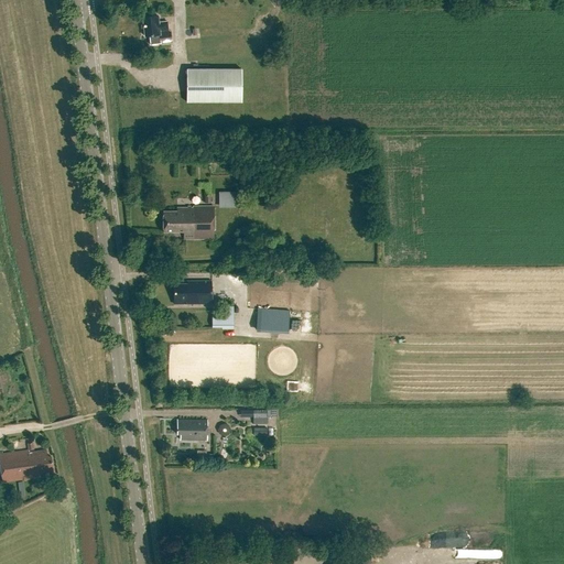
[(159,30),(169,29),(167,21),(159,22),(159,15),(142,17),(144,36),(160,34),(159,30)]
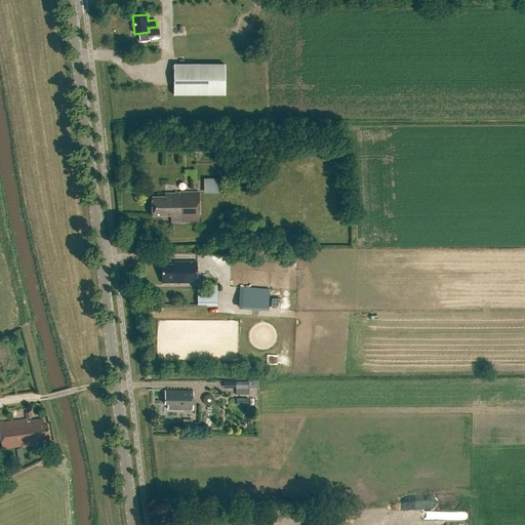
[(225,64),(173,64),(173,95),(225,95),(225,64)]
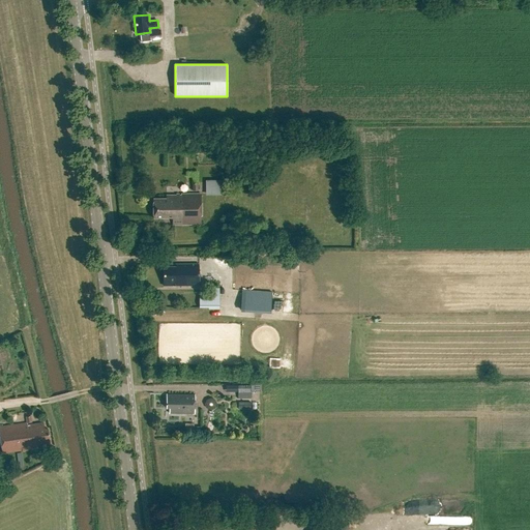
[(203,196),(215,195),(215,180),(202,180),(203,196)]
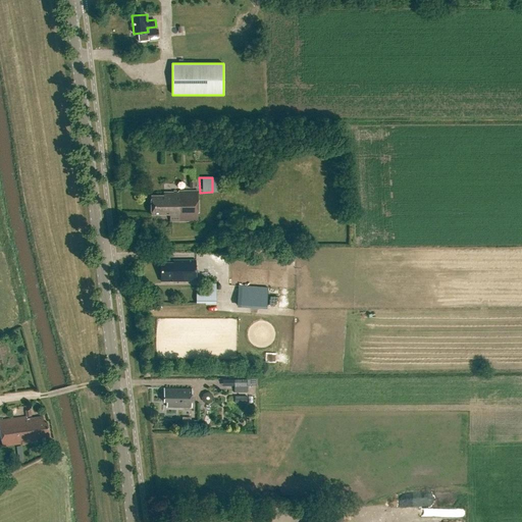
[(198,221),(198,192),(173,192),(173,193),(163,193),(163,196),(151,196),(151,215),(169,214),(169,222),(198,221)]
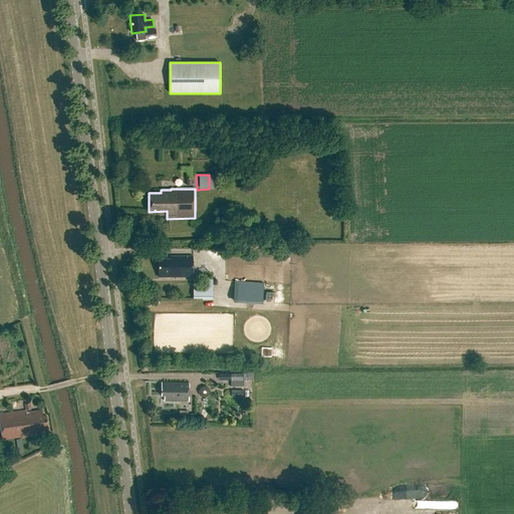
[(159,277),(193,277),(193,257),(172,257),(172,259),(163,259),(163,262),(159,262),(159,277)]
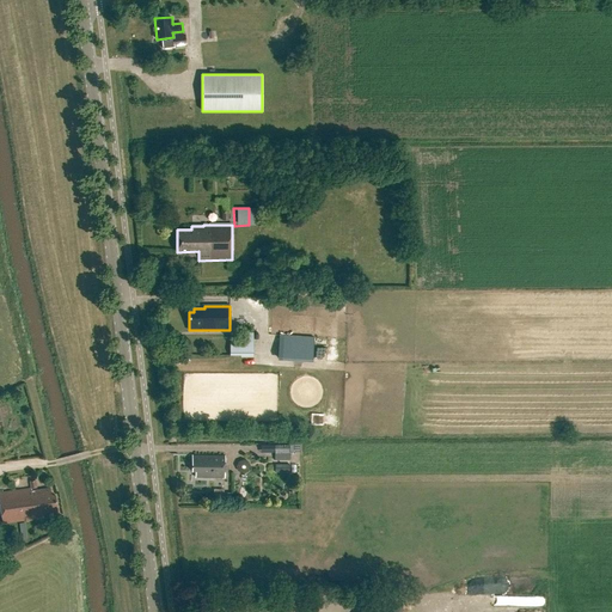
[(240,357),(254,357),(254,334),(240,334),(240,357)]
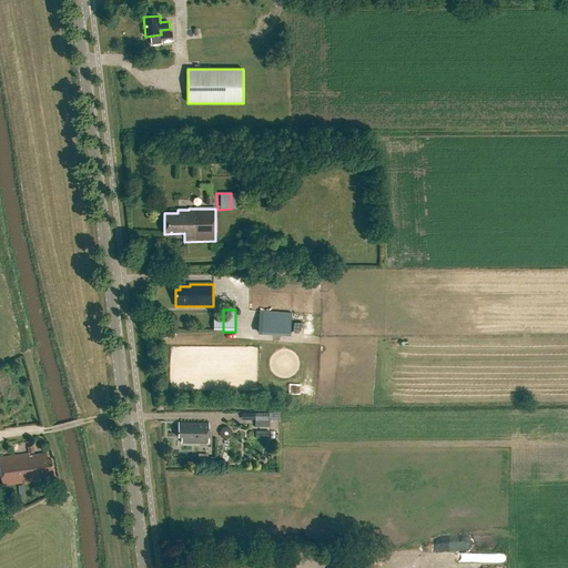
[(262,317),(261,335),(290,336),(291,320),(292,313),(262,311),(262,317)]
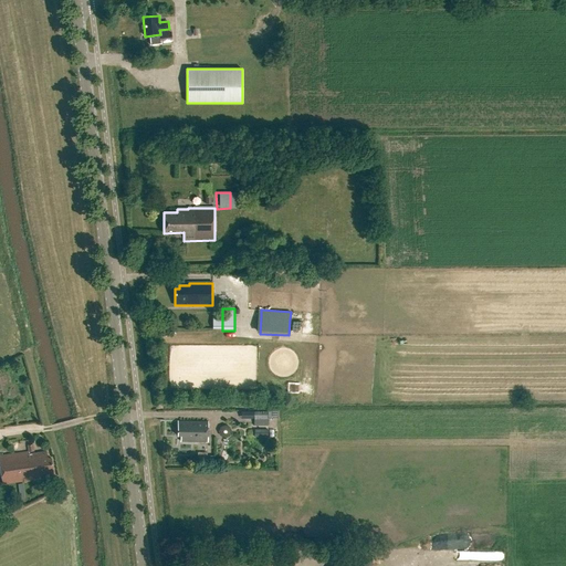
[(266,410),(254,410),(255,426),(268,426),(266,410)]
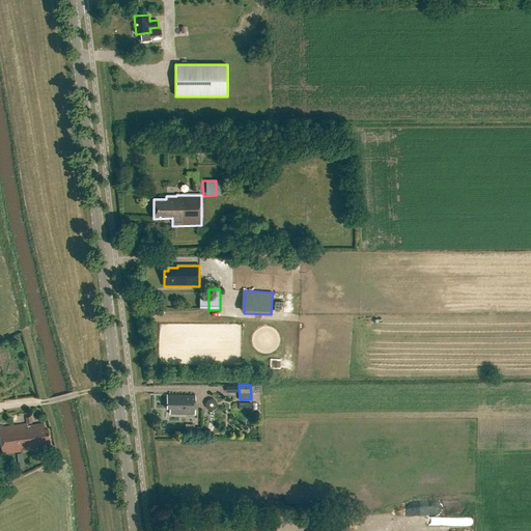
[(195,414),(196,395),(168,394),(167,409),(169,409),(169,413),(195,414)]
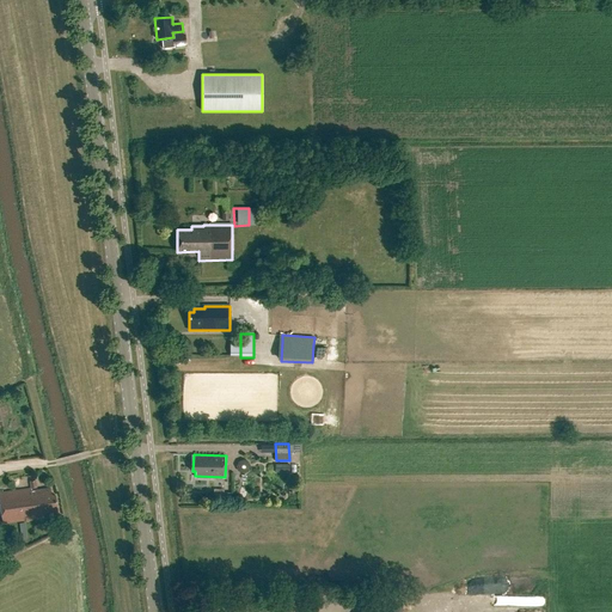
[(43,514),(55,512),(53,494),(50,494),(49,489),(31,491),(30,488),(36,487),(35,479),(28,481),(28,488),(0,491),(0,518),(1,524),(43,516),(43,514)]
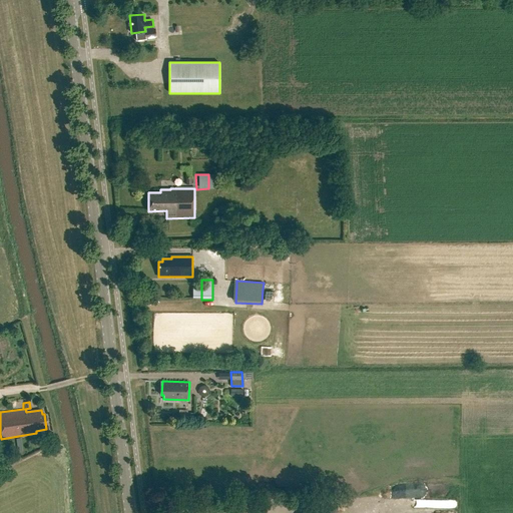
[(441,509),(441,500),(422,500),(422,507),(422,512),(454,512),(455,509),(441,509)]
